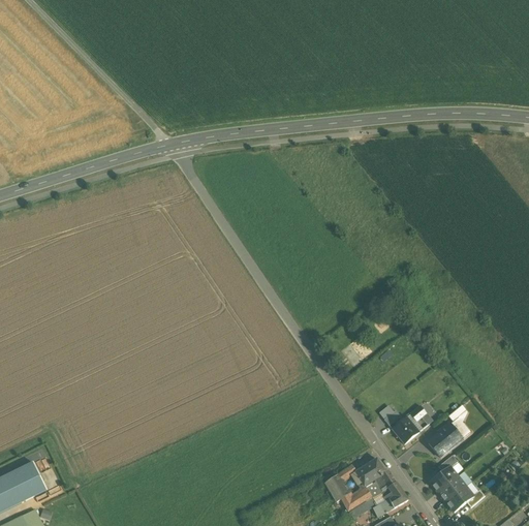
[(462,404),(448,414),(453,421),(458,416),(466,410),(462,404)]
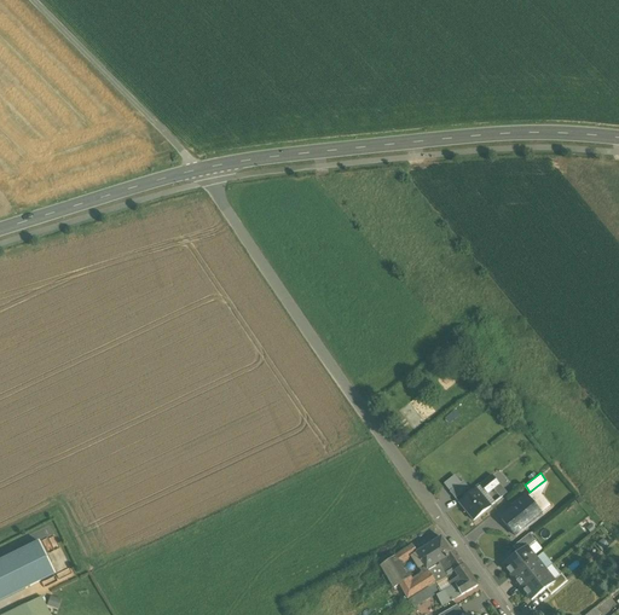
[(498,481),(492,474),(480,482),(487,491),(493,486),(498,481)]
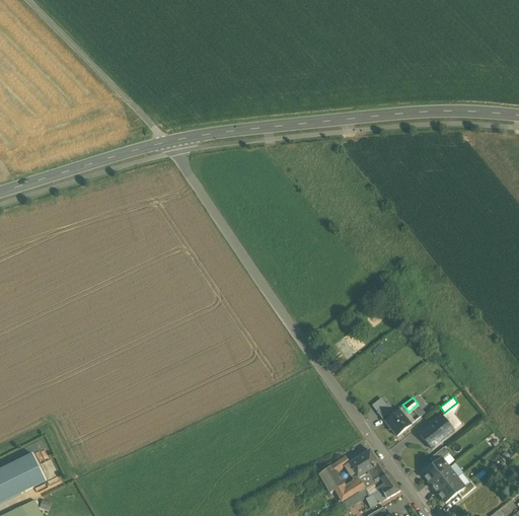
[(387,402),(377,411),(381,416),(391,408),(387,402)]
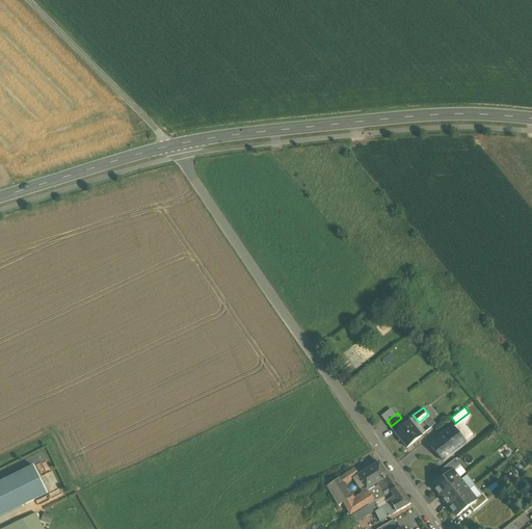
[(434,422),(428,414),(424,418),(430,426),(434,422)]
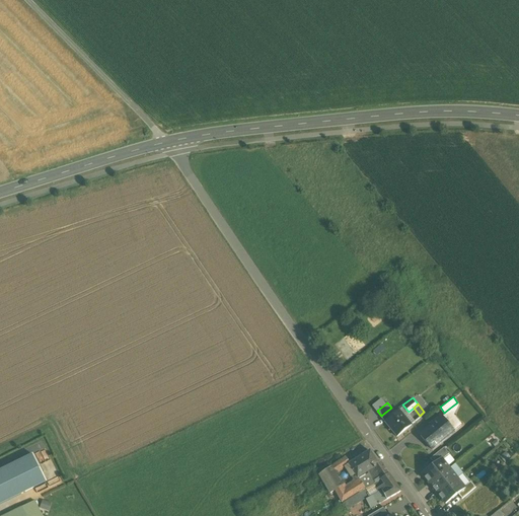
[(398,408),(395,411),(394,409),(388,413),(390,415),(384,420),(396,434),(411,423),(398,408)]
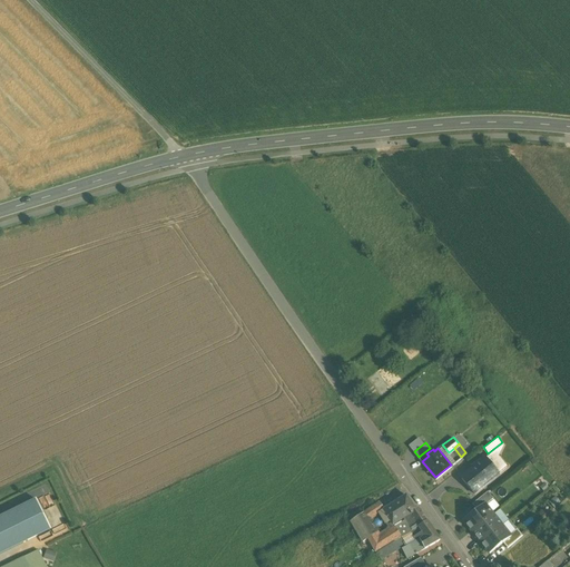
[(488,453),(485,456),(498,471),(505,466),(493,449),(488,453)]
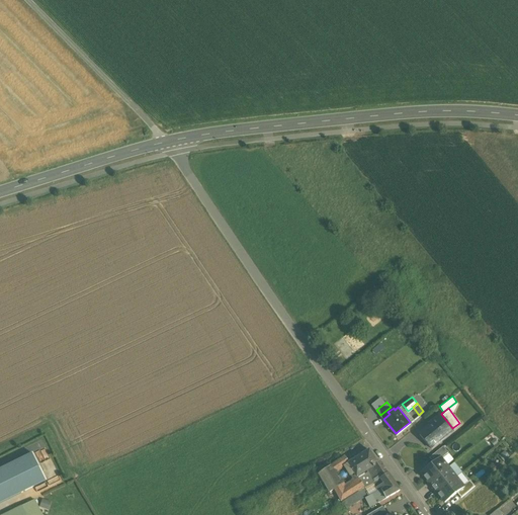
[(440,414),(432,421),(432,422),(419,433),(430,446),(452,428),(441,414),(440,414)]
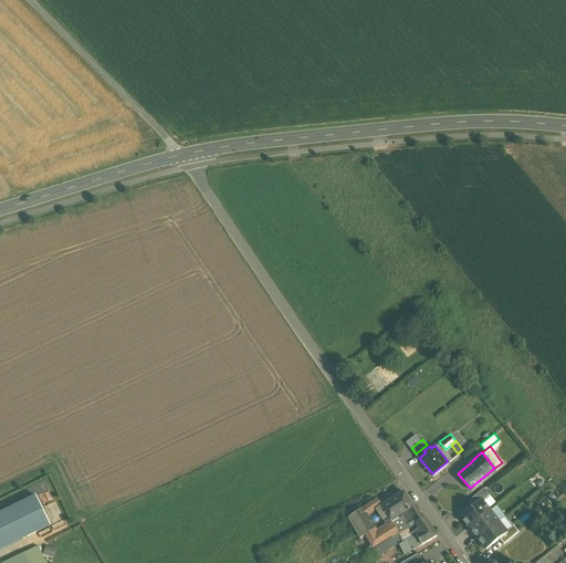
[(465,456),(456,462),(459,469),(469,462),(465,456)]
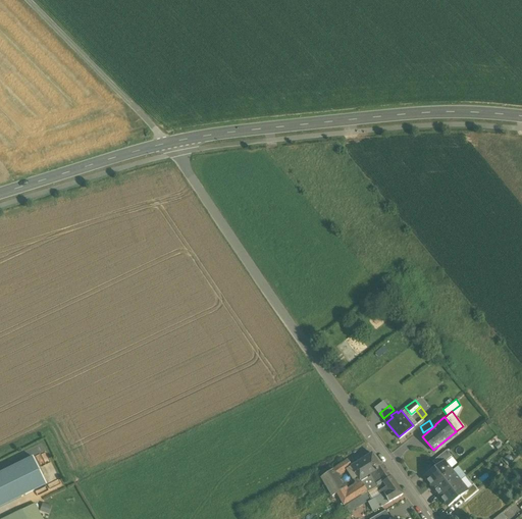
[(447,448),(432,459),(436,464),(444,459),(445,460),(452,454),(447,448)]
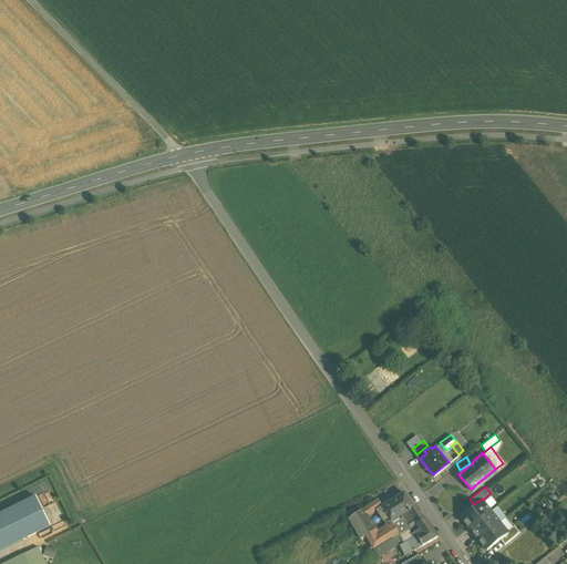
[(403,490),(395,495),(405,510),(401,513),(402,514),(408,522),(414,518),(416,521),(424,516),(415,503),(413,504),(404,490),(404,491),(403,490)]
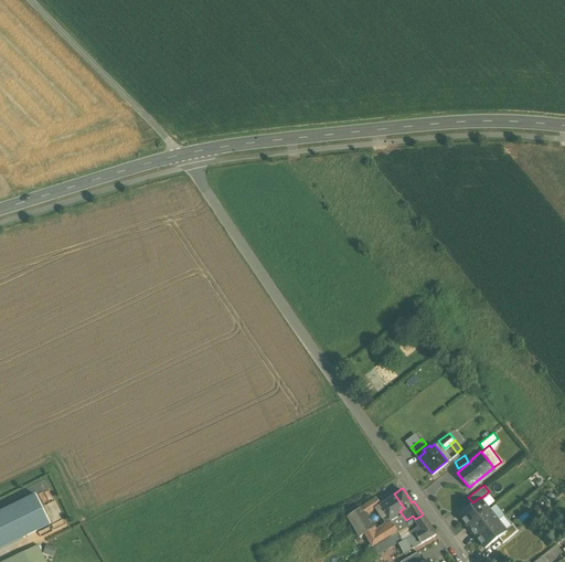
[(0,510),(0,547),(51,522),(35,492),(0,510)]
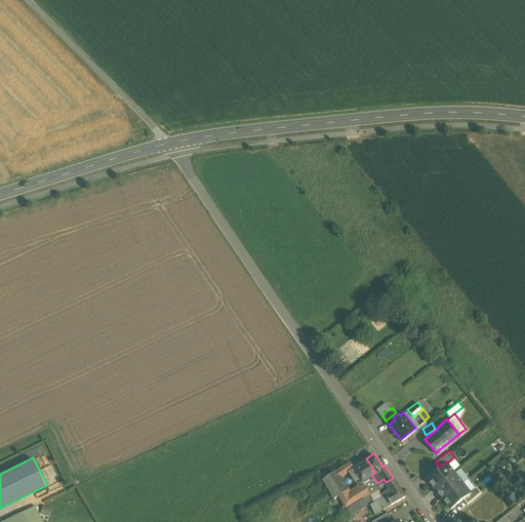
[(353,467),(352,468),(361,481),(362,481),(363,482),(372,476),(371,475),(375,472),(366,458),(353,467)]
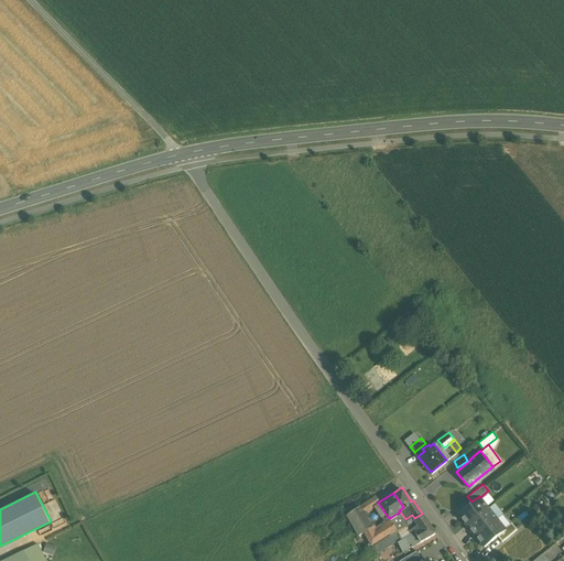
[(373,496),(359,505),(364,513),(378,503),(379,502),(375,495),(373,495),(373,496)]
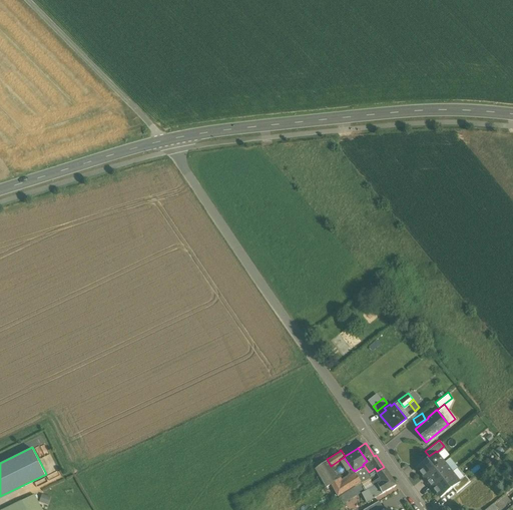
[(429,456),(417,466),(425,476),(444,461),(437,452),(436,451),(429,456)]
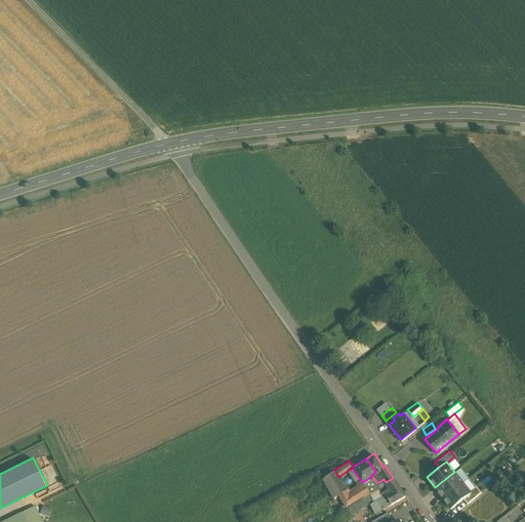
[(334,470),(322,478),(322,479),(323,479),(326,485),(328,488),(334,496),(338,493),(346,489),(338,477),(334,470)]
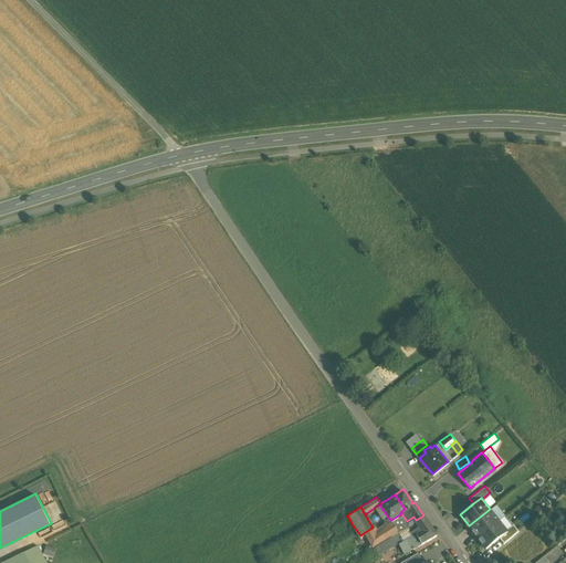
[(490,509),(469,525),(478,537),(498,520),(490,509)]
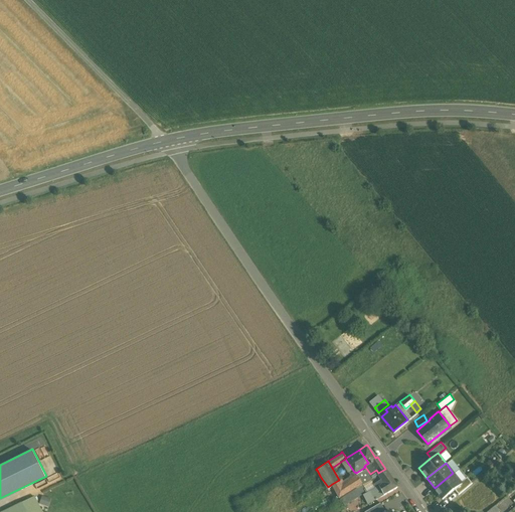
[(372,477),(370,474),(365,467),(356,473),(363,483),(370,478),(372,477)]
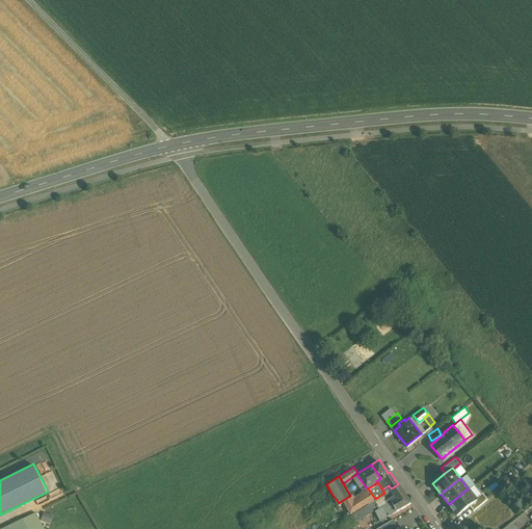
[(391,488),(391,490),(393,494),(387,499),(389,502),(382,506),(380,507),(375,510),(379,519),(410,502),(398,484),(391,488)]
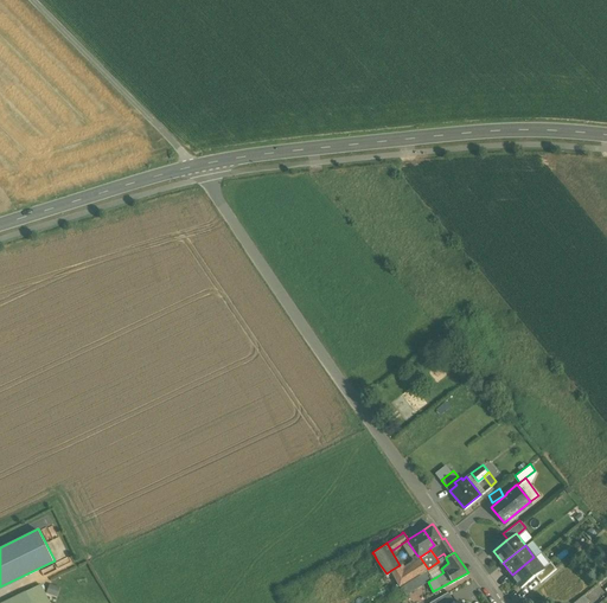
[(417,562),(403,570),(400,565),(391,570),(400,584),(420,571),(421,572),(426,569),(427,570),(428,569),(420,557),(416,559),(417,562)]
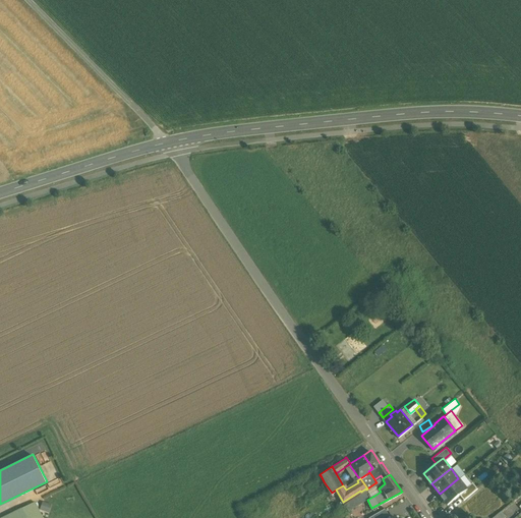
[(458,478),(440,494),(447,504),(459,494),(466,488),(465,486),(458,478)]
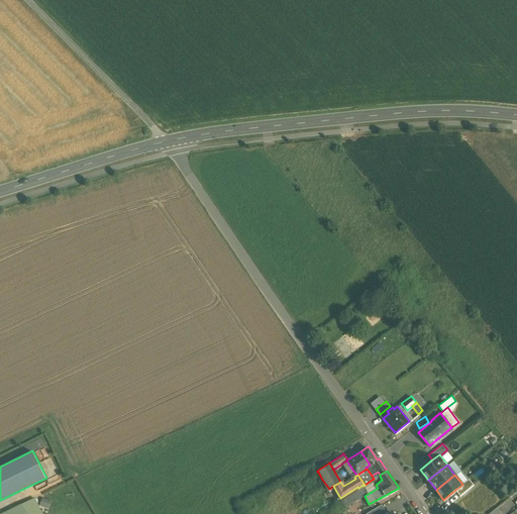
[(374,479),(372,480),(376,485),(382,480),(380,476),(374,479)]
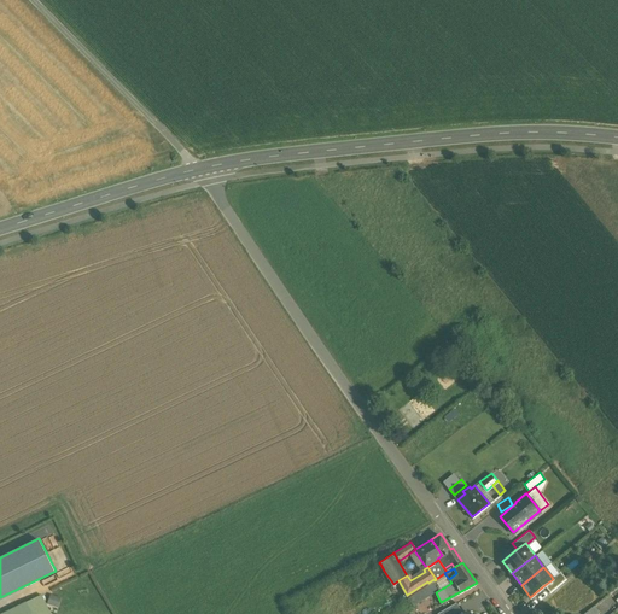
[(560,571),(552,577),(553,579),(544,585),(549,591),(566,578),(560,571)]
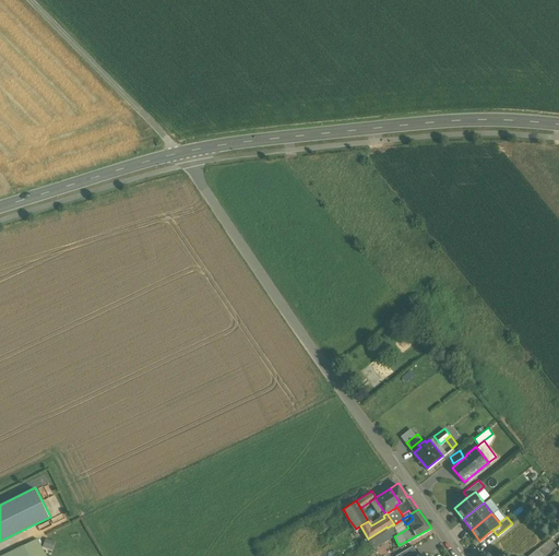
[(394,524),(393,525),(397,531),(400,533),(402,532),(408,528),(406,524),(402,519),(394,524)]
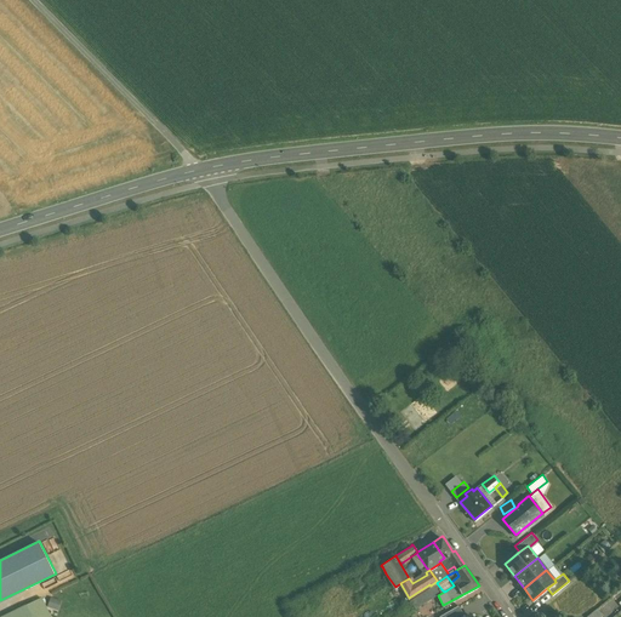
[(431,586),(419,594),(423,601),(442,589),(437,583),(436,582),(431,586)]
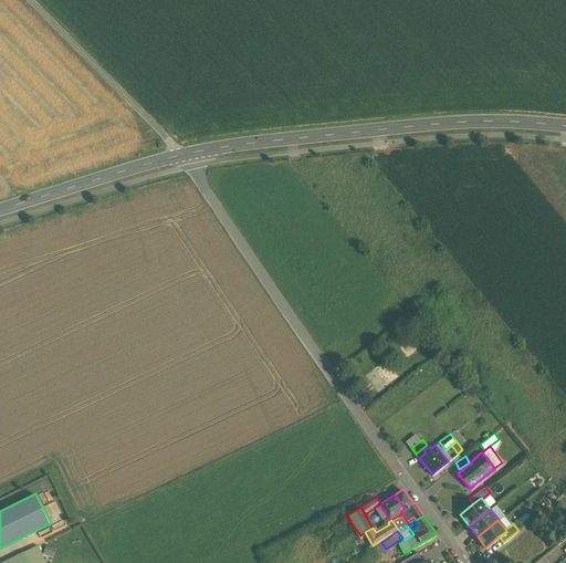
[(46,542),(43,550),(52,554),(56,546),(46,542)]
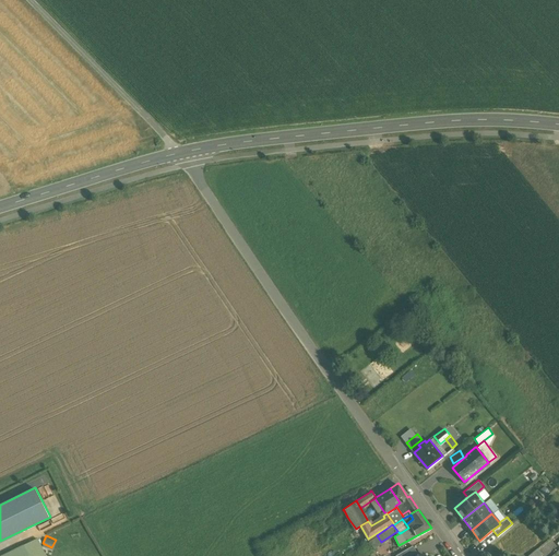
[(377,535),(369,541),(373,546),(381,542),(377,535)]
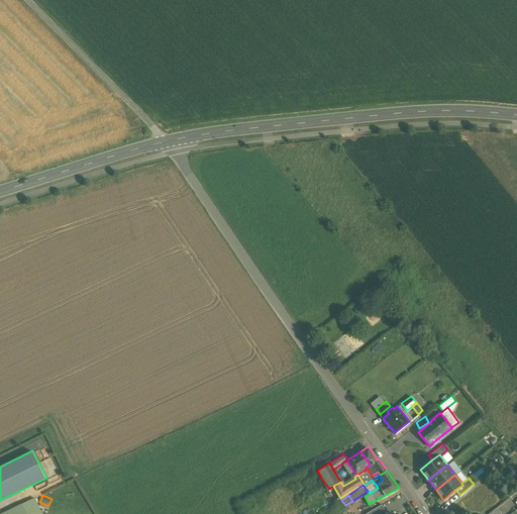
[(34,497),(21,503),(26,513),(41,513),(43,513),(34,497)]
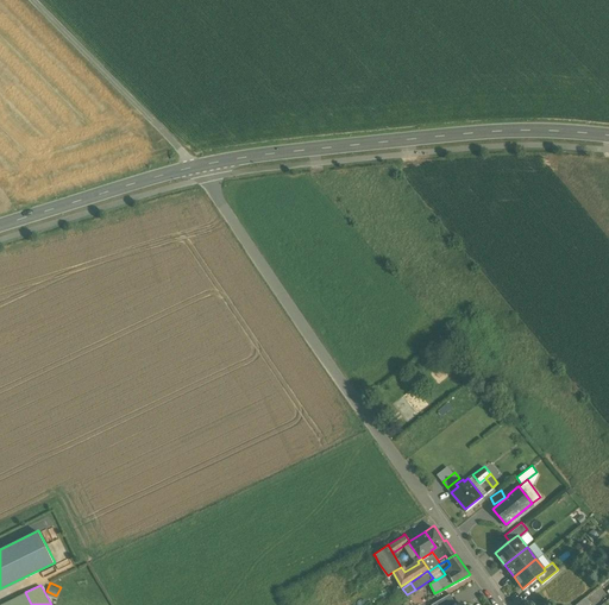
[(31,604),(25,592),(0,604),(31,604)]
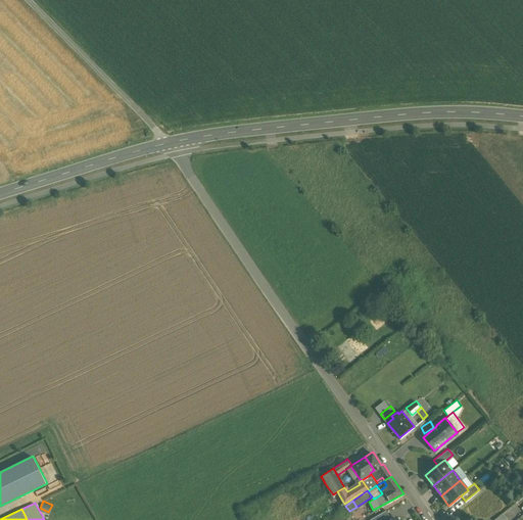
[(386,509),(370,518),(371,519),(391,519),(392,519),(386,509)]
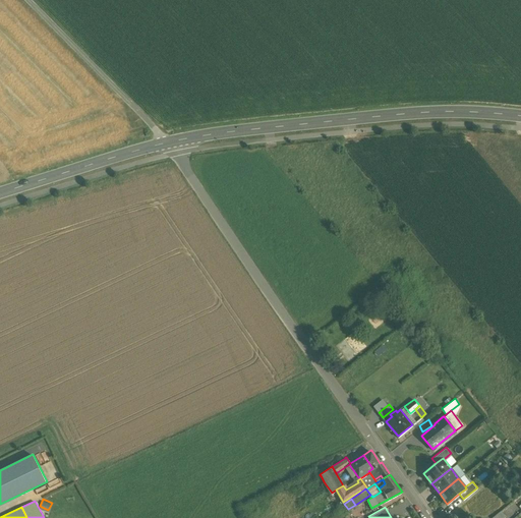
[(501,509),(493,516),(493,517),(501,517),(506,515),(501,509)]
